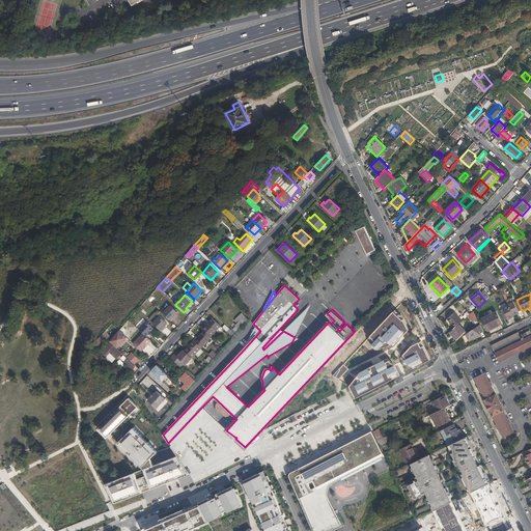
[(518,311),(522,310),(518,303),(514,305),(513,302),(507,305),(508,306),(502,309),(502,310),(500,311),(505,320),(507,319),(513,316),(512,315),(519,313),(518,311)]
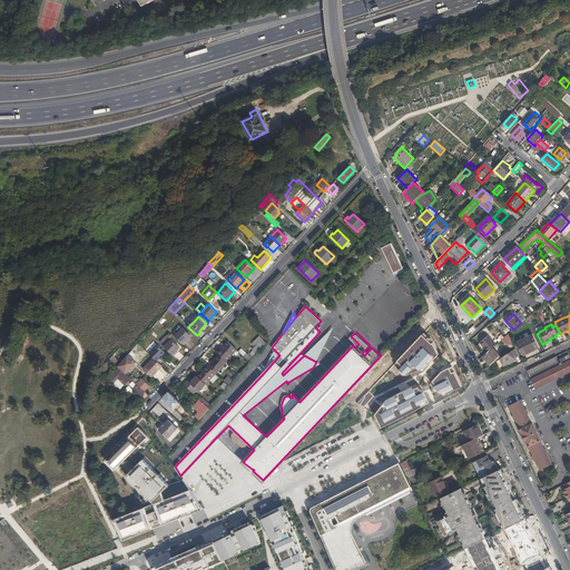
[(187,342),(186,341),(190,335),(183,327),(175,336),(184,345),(187,342)]
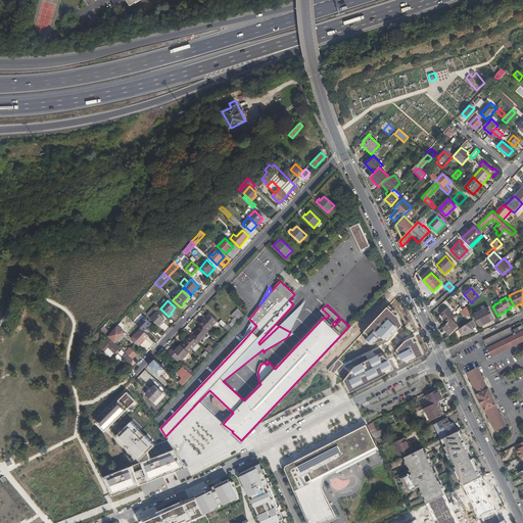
[(306,300),(279,326),(290,332),(306,300)]
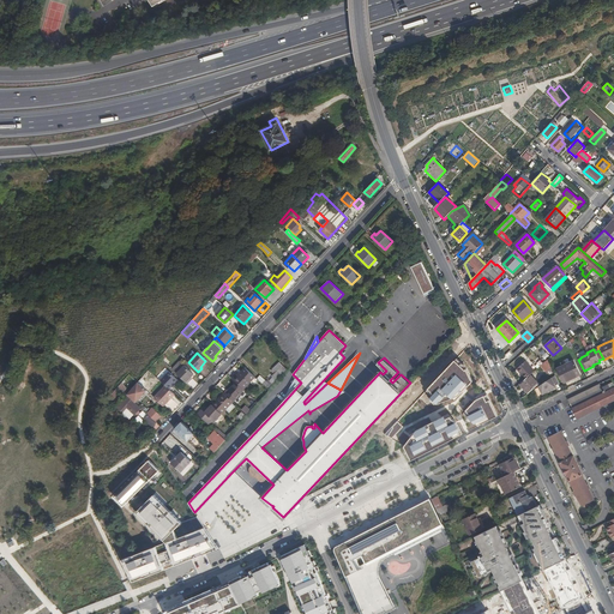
[(529,359),(527,361),(535,369),(537,367),(529,359)]
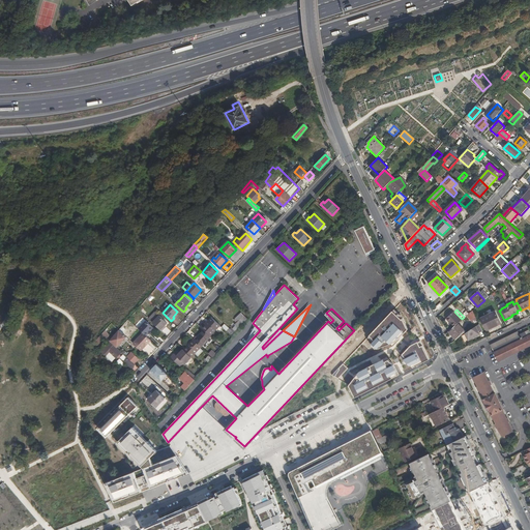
[(471,321),(475,317),(473,311),(470,314),(467,316),(471,321)]
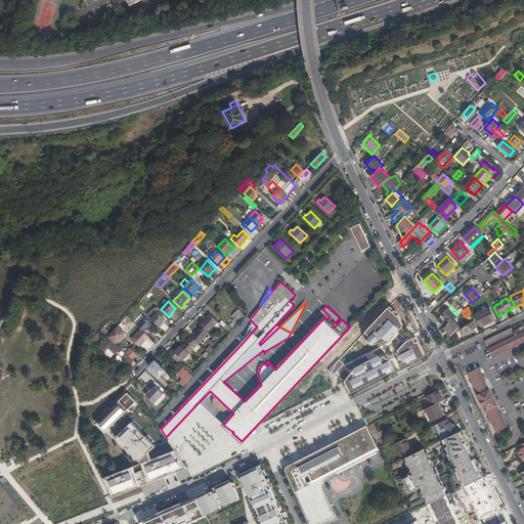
[(495,319),(489,308),(476,314),(481,326),(495,319)]
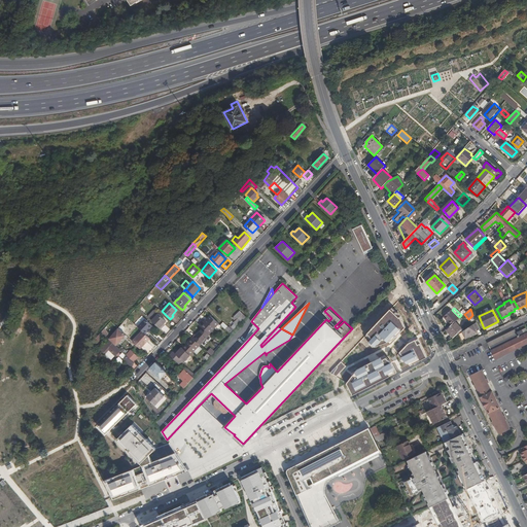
[(444,317),(452,325),(456,322),(459,319),(451,311),(444,317)]
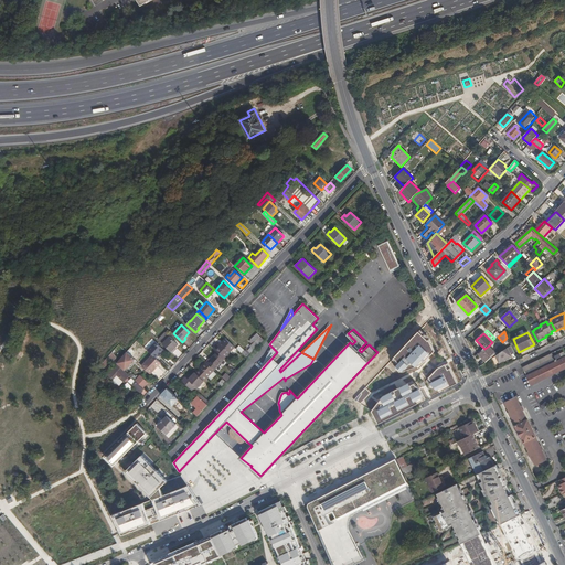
[(247,358),(258,347),(255,343),(260,338),(257,334),(251,342),(253,344),(249,347),(252,348),(247,353),(245,351),(242,353),(247,358)]
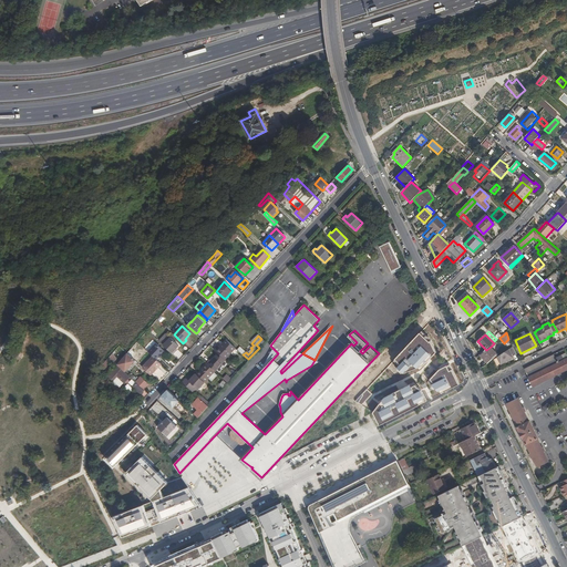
[(176,351),(175,350),(178,346),(171,337),(163,344),(173,354),(176,351)]
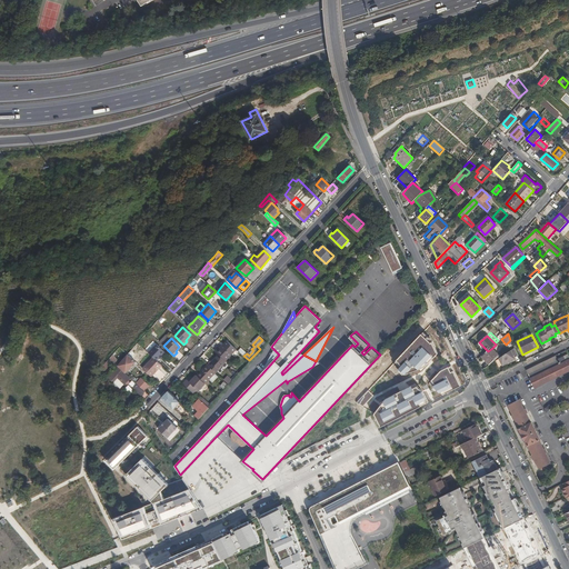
[(219,347),(216,350),(219,355),(226,360),(236,349),(228,342),(221,349),(220,348),(219,347)]
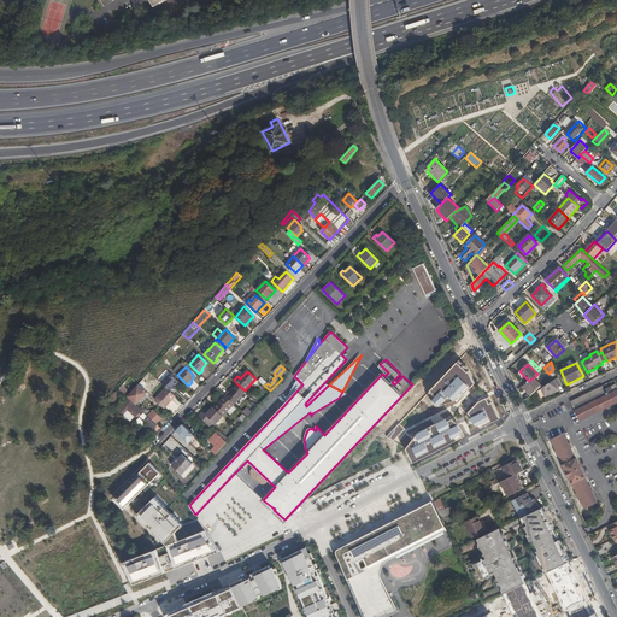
[(146,382),(152,375),(150,372),(139,385),(144,388),(147,383),(146,382)]
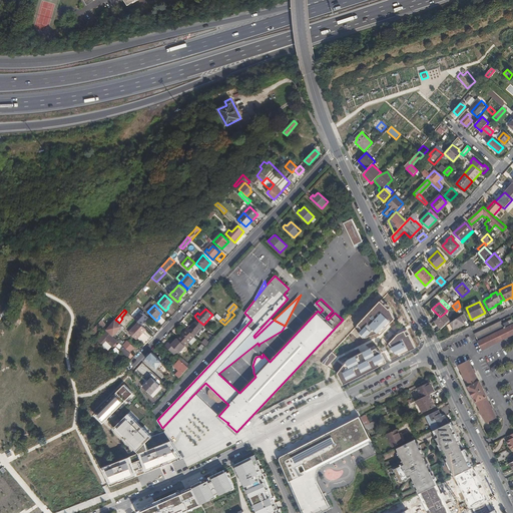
[(137,322),(141,326),(143,323),(146,320),(148,318),(141,311),(133,318),(137,322)]
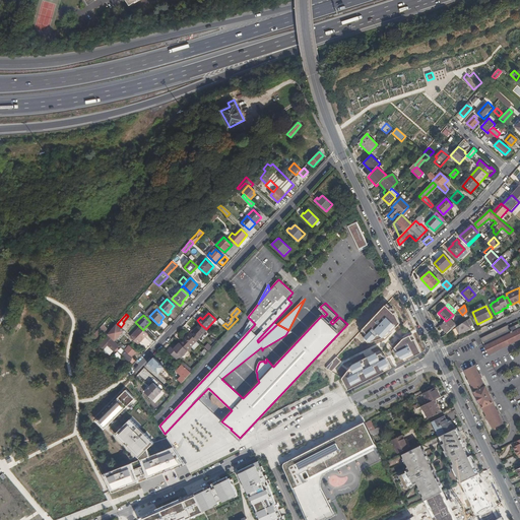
[(456,325),(450,318),(446,321),(440,326),(447,333),(456,325)]
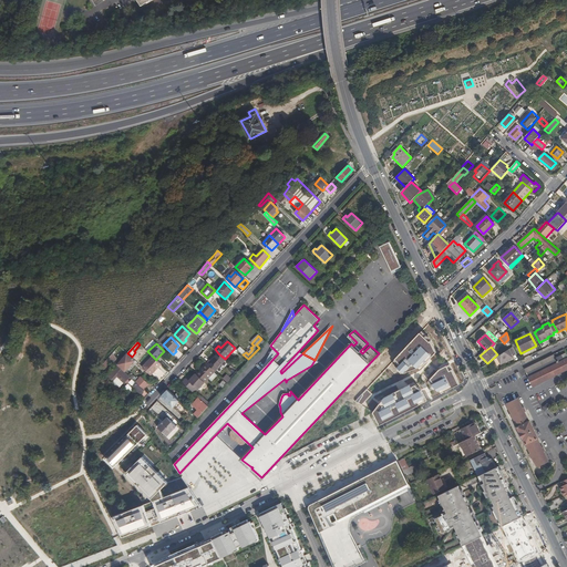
[(498,357),(502,363),(514,358),(513,356),(516,353),(513,347),(498,357)]
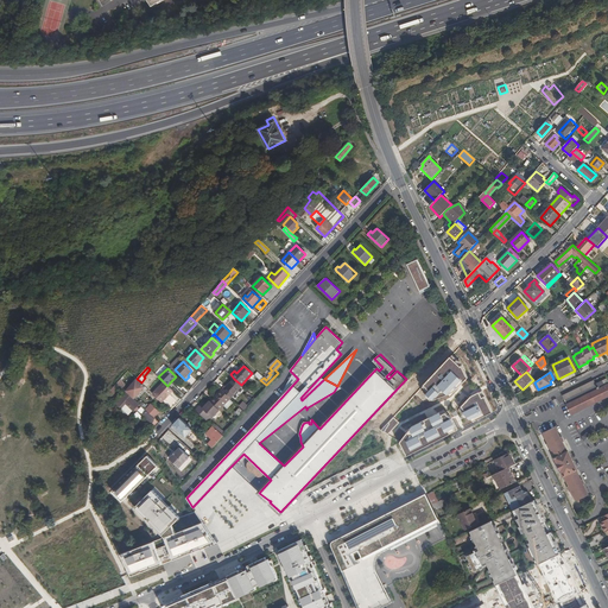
[(289,382),(279,400),(298,379),(293,374),(289,382)]
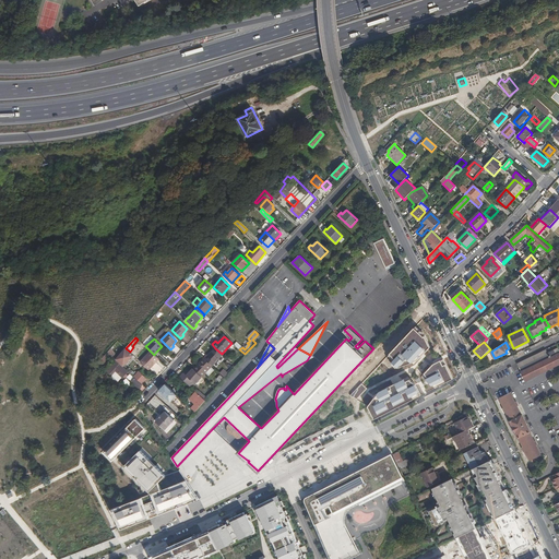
[(296,347),(276,366),(277,368),(298,348),(296,347)]
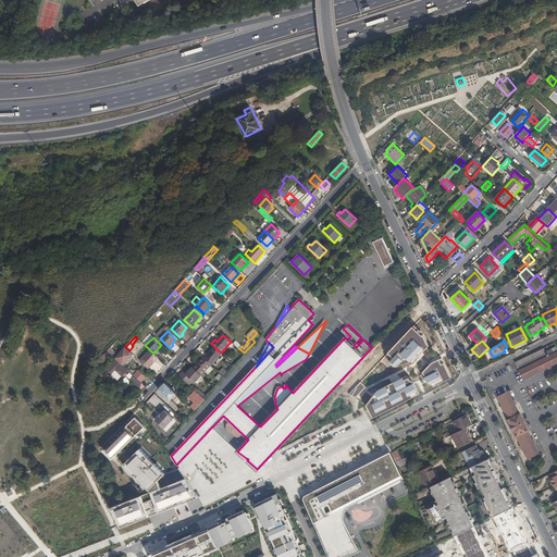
[(556,348),(556,346),(545,351),(517,366),(519,371),(523,379),(523,380),(556,362),(556,348)]
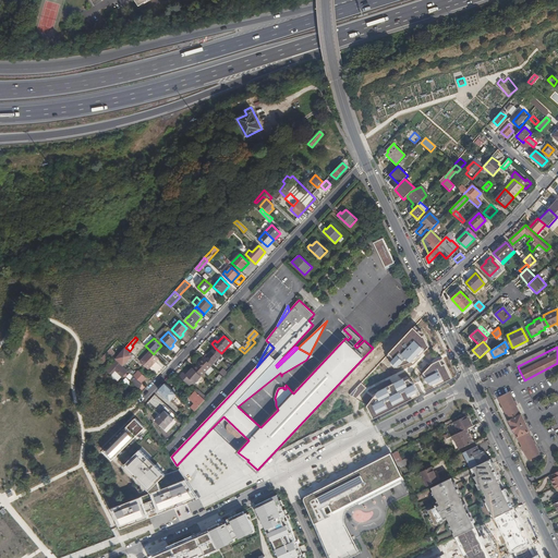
[(128,359),(132,353),(130,351),(125,348),(116,359),(120,363),(126,356),(128,359)]
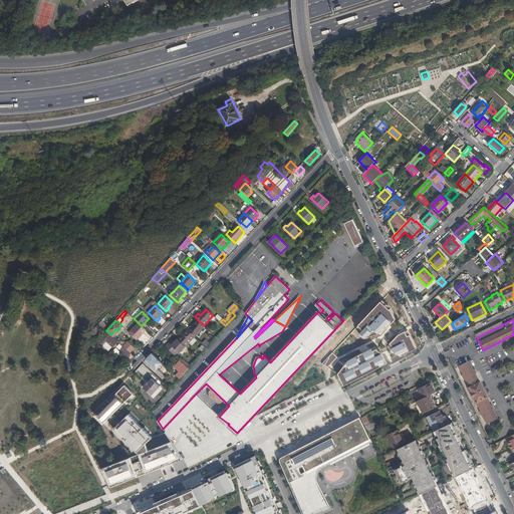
[(192,328),(190,331),(195,336),(196,336),(205,326),(204,325),(198,320),(191,327),(192,328)]
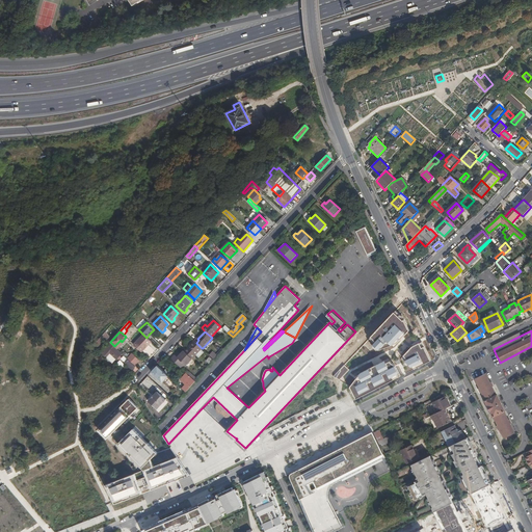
[(133,344),(141,352),(152,342),(149,339),(147,338),(142,334),(133,344)]
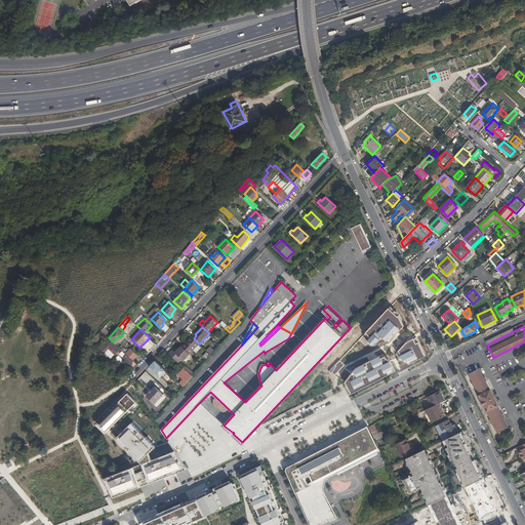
[(116,345),(125,333),(124,332),(120,337),(119,335),(113,341),(116,345)]
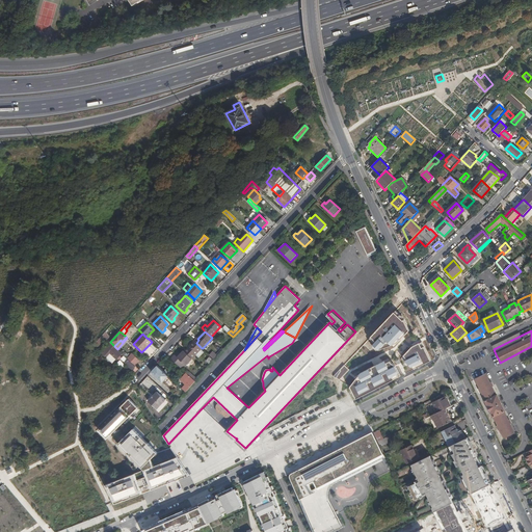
[(101,342),(99,340),(91,347),(94,350),(101,342)]
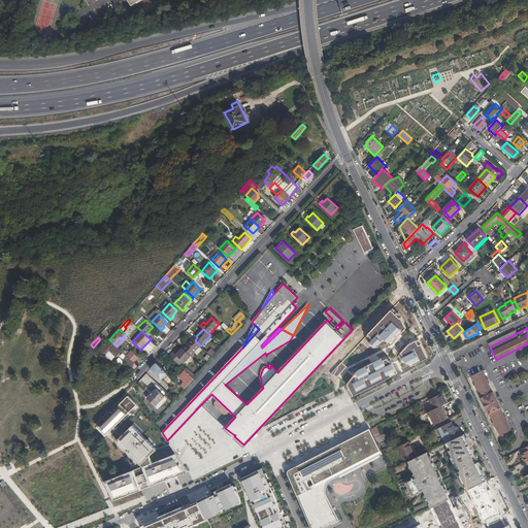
[(193,338),(183,349),(191,356),(200,345),(195,340),(193,338)]
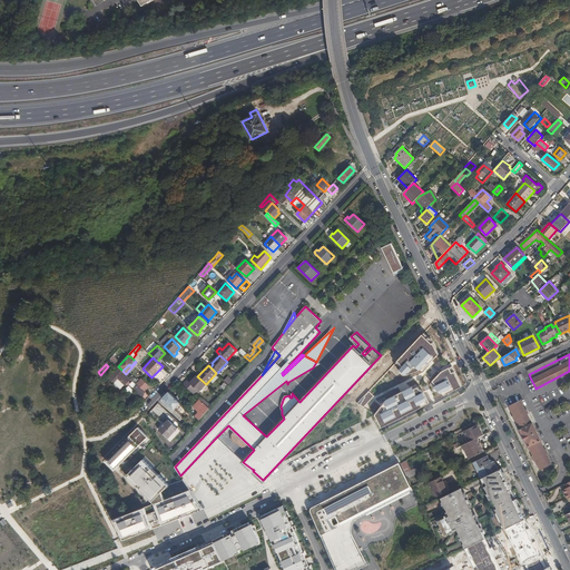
[(117,380),(112,374),(112,373),(118,366),(117,366),(107,377),(114,383),(117,380)]
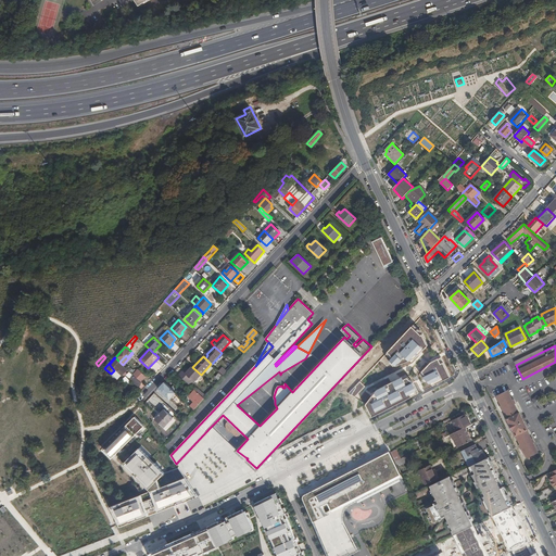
[(123,365),(119,362),(115,357),(110,364),(110,365),(114,370),(115,369),(122,376),(128,369),(123,365)]
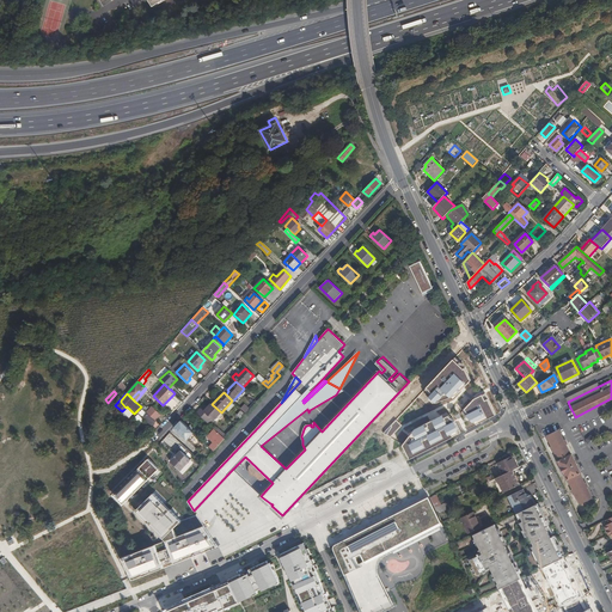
[(243,398),(238,404),(243,409),(248,403),(246,402),(249,398),(246,396),(244,399),(243,398)]
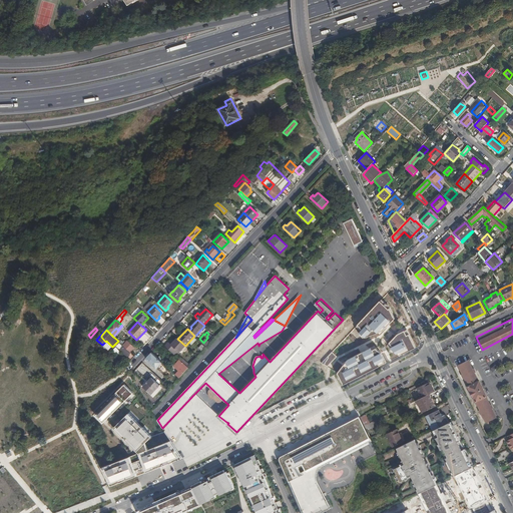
[(179,353),(185,346),(177,339),(171,345),(169,343),(165,347),(171,353),(175,349),(179,353)]
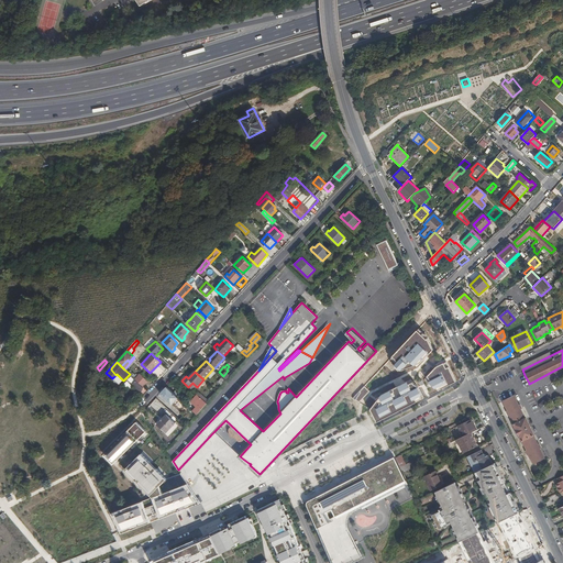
[(150,381),(143,375),(139,381),(144,386),(150,381)]
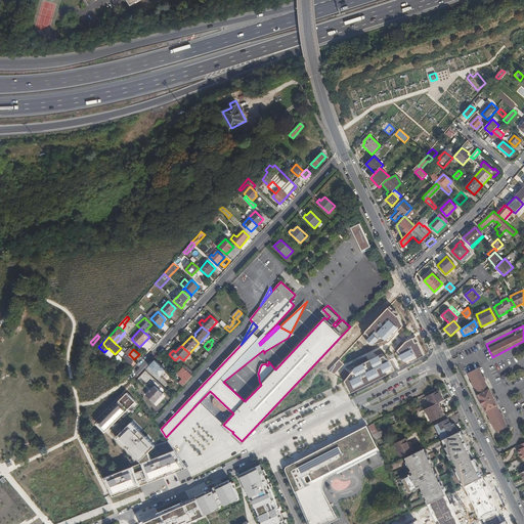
[(202,357),(206,360),(211,355),(207,352),(202,357)]
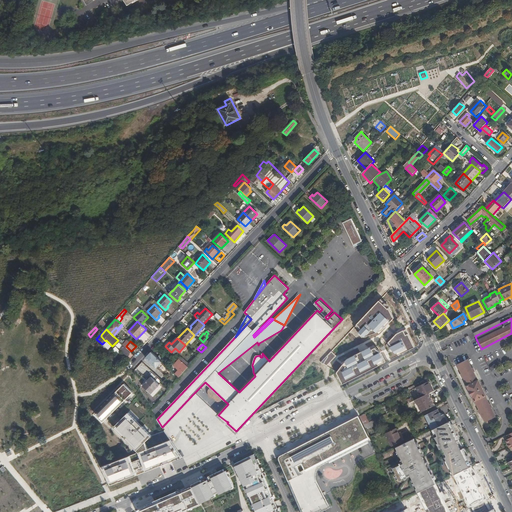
[(123,346),(119,349),(127,356),(130,353),(123,346)]
